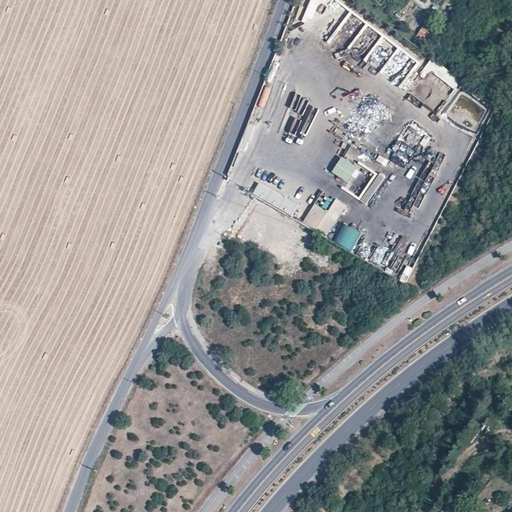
[(299,29),(306,31),(311,15),(304,13),(299,29)]
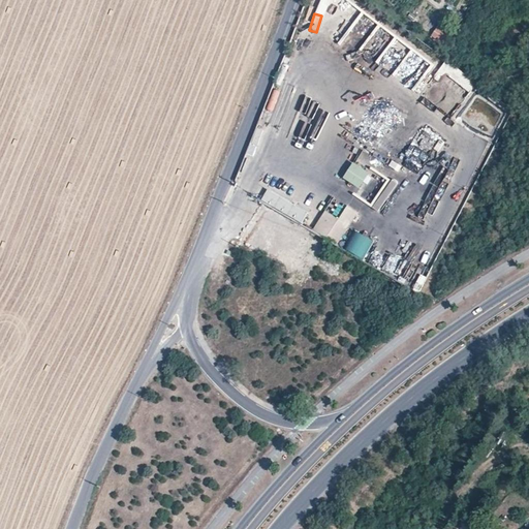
[(434,79),(446,60),(441,57),(429,74),(434,79)]
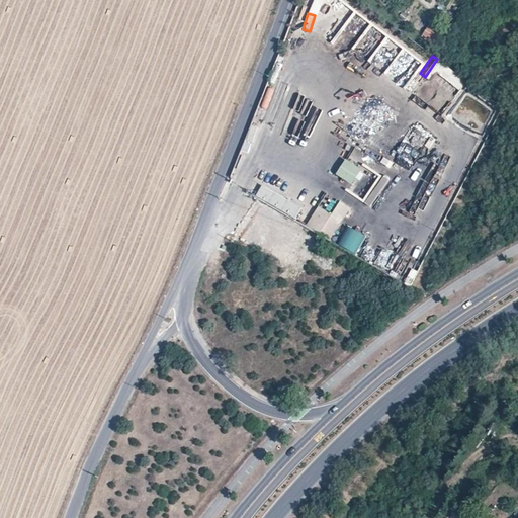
[(482,94),(483,92),(437,59),(425,77),(430,81),(437,73),(459,91),(452,100),(452,101),(468,112),(468,111),(482,94)]
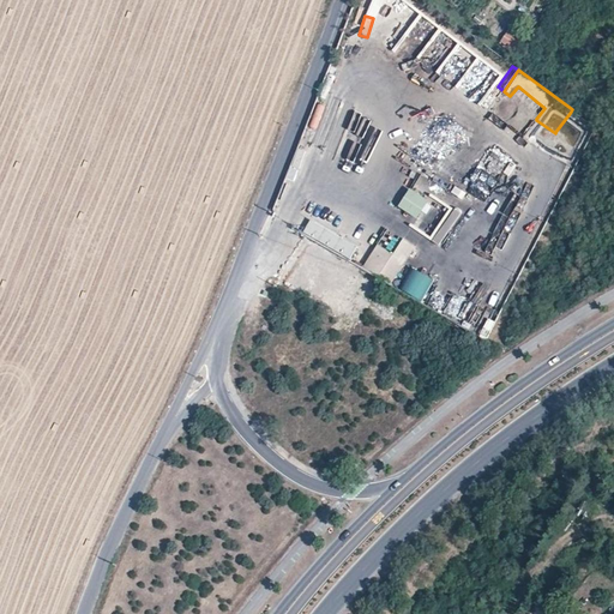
[(425,72),(416,85),(432,95),(440,80),(425,72)]
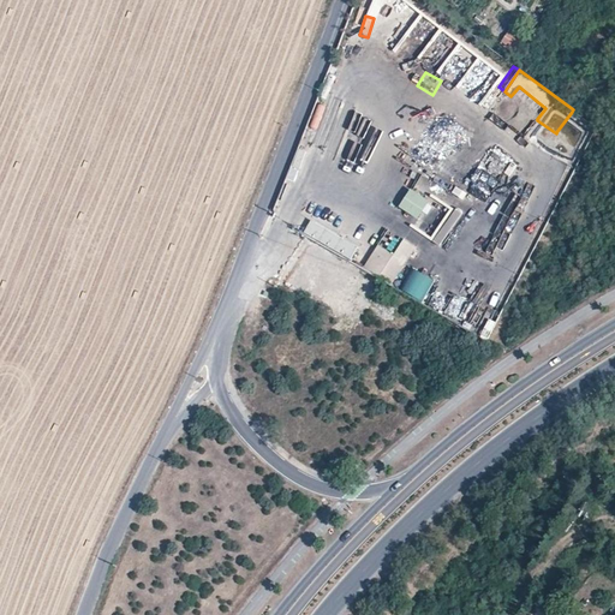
[(489,111),(505,91),(499,87),(491,82),(477,101),(489,111)]
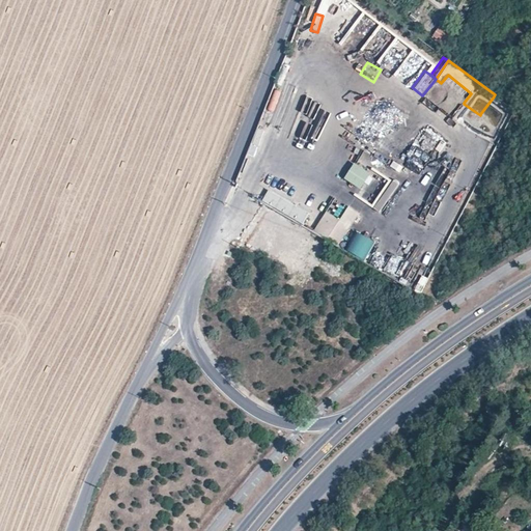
[(502,103),(494,96),(480,114),(488,121),(502,103)]
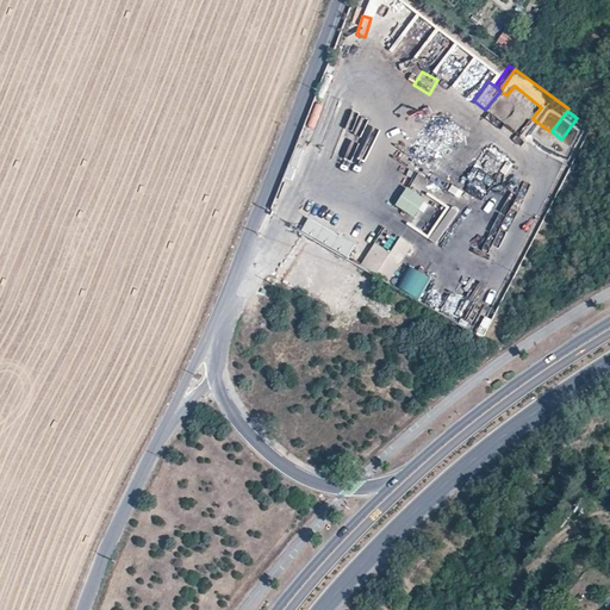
[(561,139),(552,131),(552,132),(533,119),(533,118),(522,132),(551,154),(561,139)]
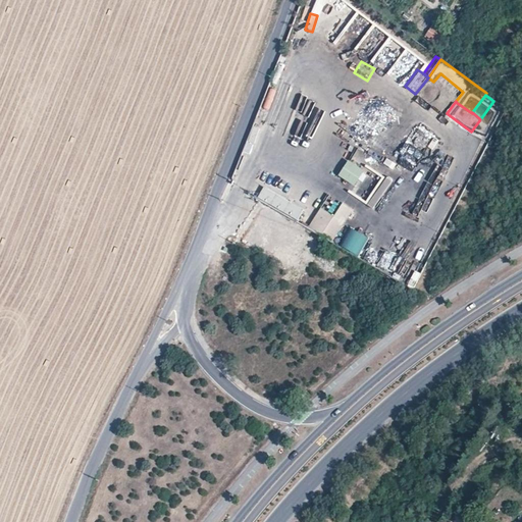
[(484,121),(497,127),(507,108),(493,102),(484,121)]
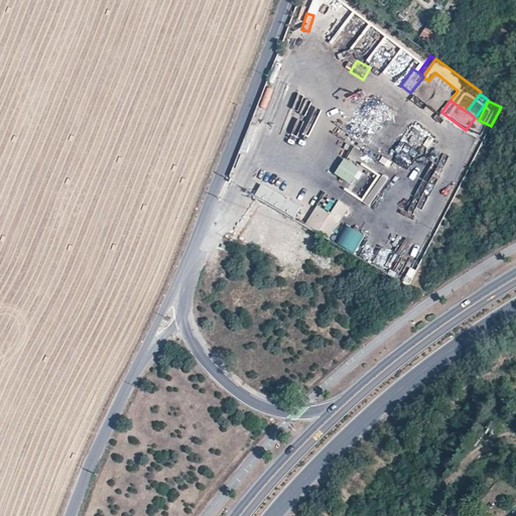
[(248,163),(256,146),(247,142),(240,159),(248,163)]
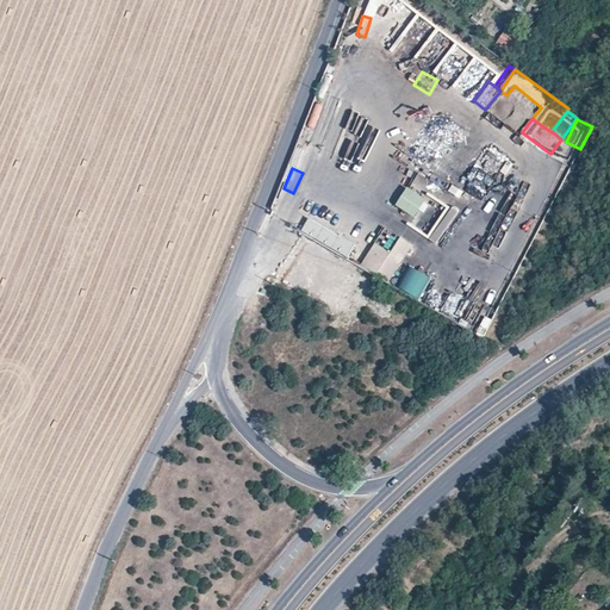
[(396,205),(415,217),(424,205),(437,184),(418,170),(396,205)]
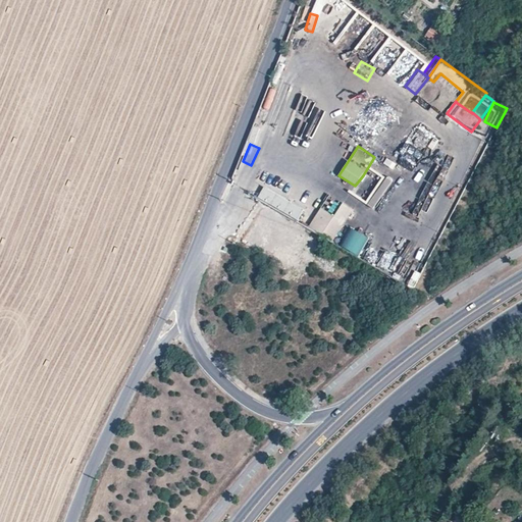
[(373,183),(363,175),(355,186),(351,193),(362,200),(373,183)]
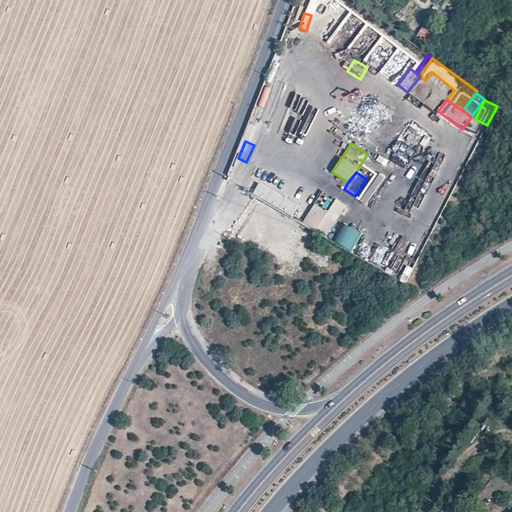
[(259,184),(253,195),(292,216),(299,204),(259,184)]
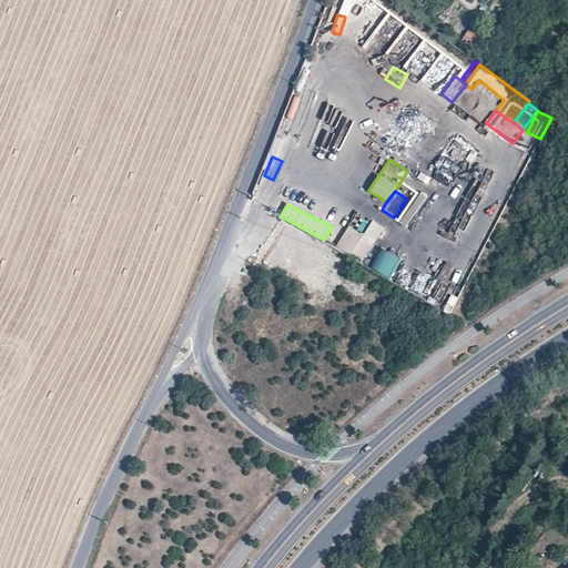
[(351,256),(350,257),(363,265),(384,229),(374,221),(365,235),(351,256)]
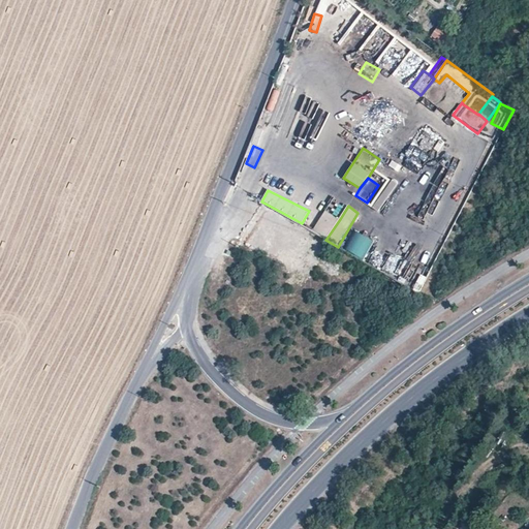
[(327,239),(340,219),(327,211),(313,230),(327,239)]
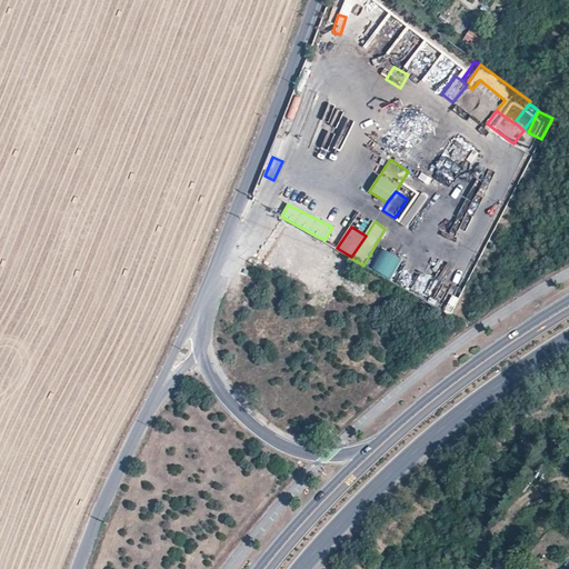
[(392,279),(403,259),(382,248),(371,269),(392,279)]
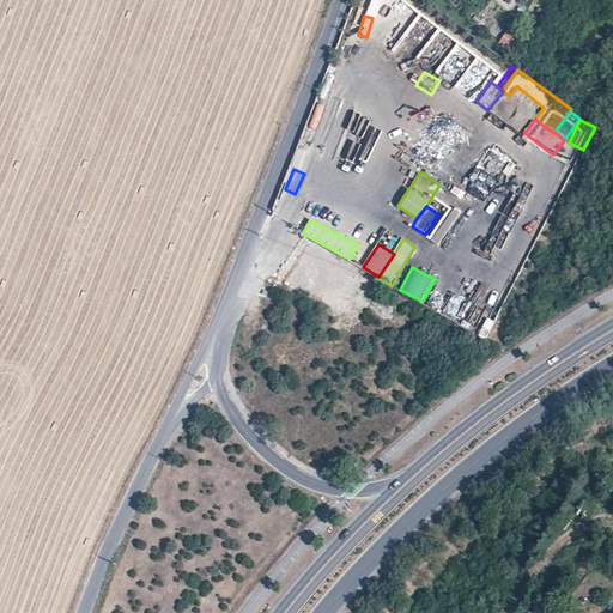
[(323,301),(332,285),(316,277),(309,292),(323,301)]
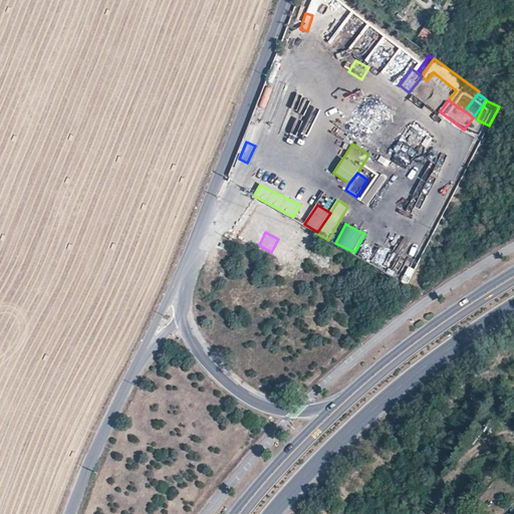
[(382,251),(374,259),(381,265),(389,257),(382,251)]
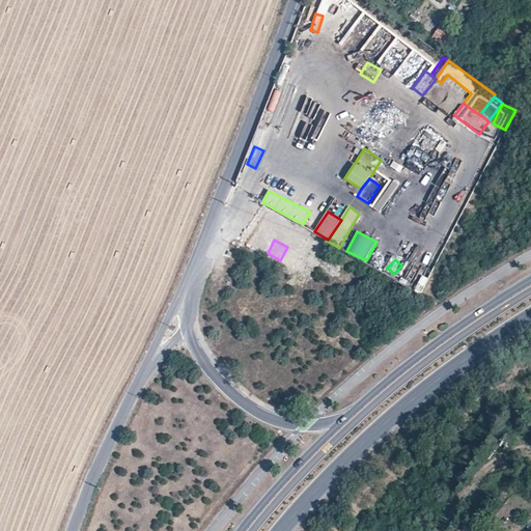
[(527,425),(516,416),(509,423),(521,431),(527,425)]
